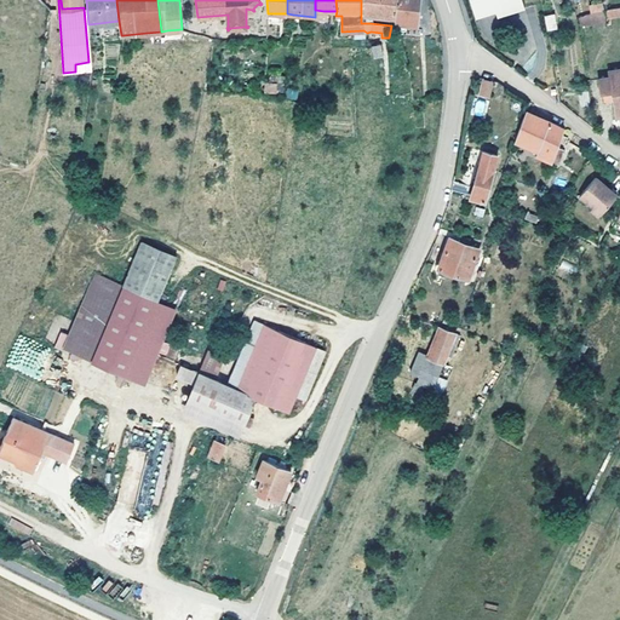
[(361,0),(361,23),(369,23),(371,17),(395,18),(395,22),(417,24),(419,0),(361,0)]
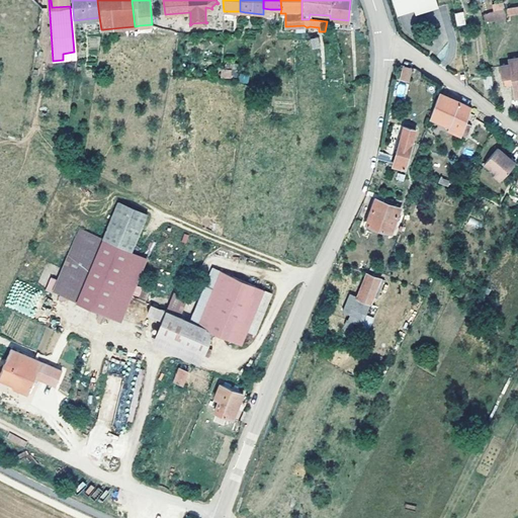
[(393,0),(397,13),(414,8),(411,0),(393,0)]
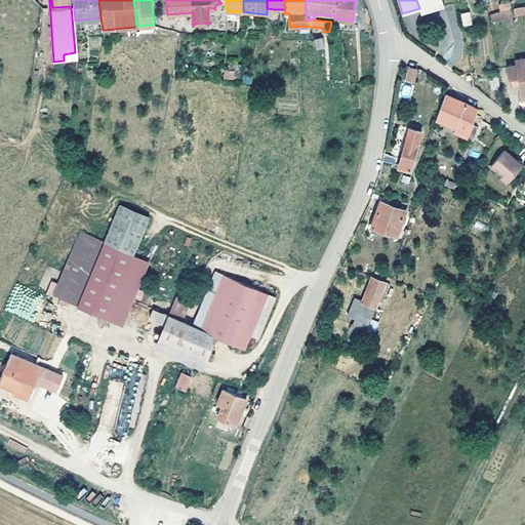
[(416,0),(419,8),(420,12),(444,5),(442,0),(416,0)]
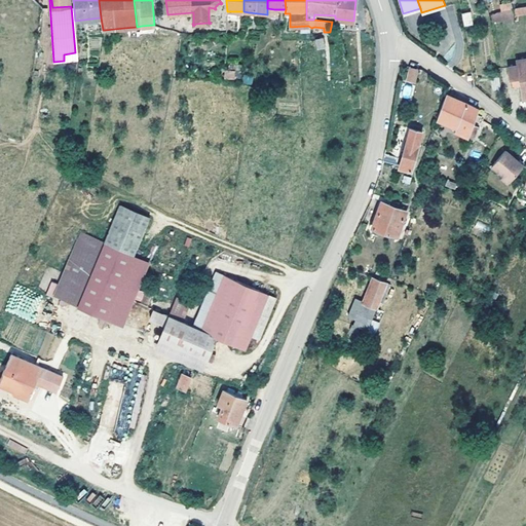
[(510,2),(499,4),(500,12),(490,14),(492,24),(514,20),(510,2)]
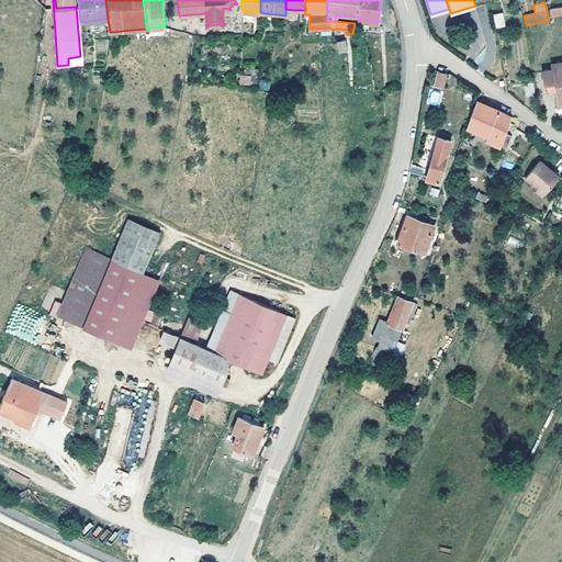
[(561,7),(549,10),(551,19),(561,15),(561,7)]
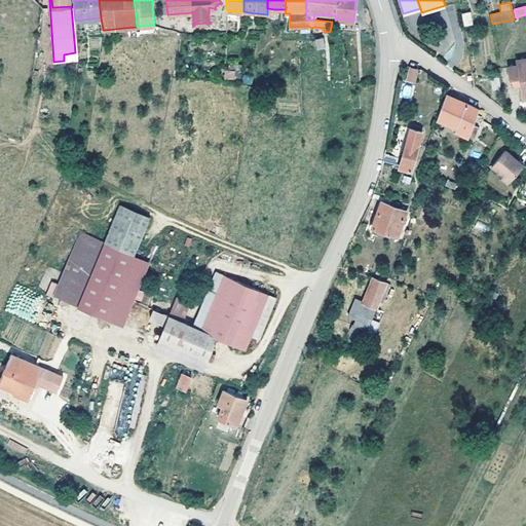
[(470,10),(461,11),(464,25),(472,24),(470,10)]
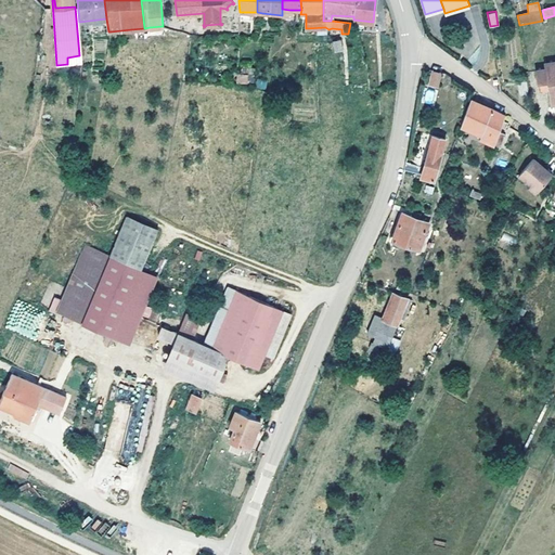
[(344,49),(340,38),(333,40),(336,50),(344,49)]
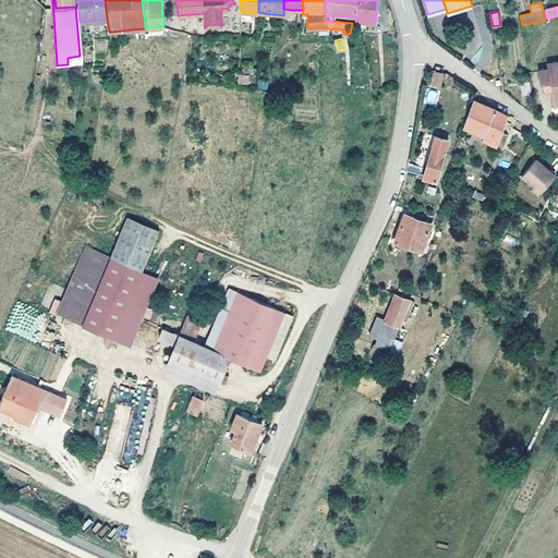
[(557,62),(549,63),(549,69),(540,70),(542,83),(552,82),(554,81),(555,86),(553,86),(555,105),(557,104),(557,62)]
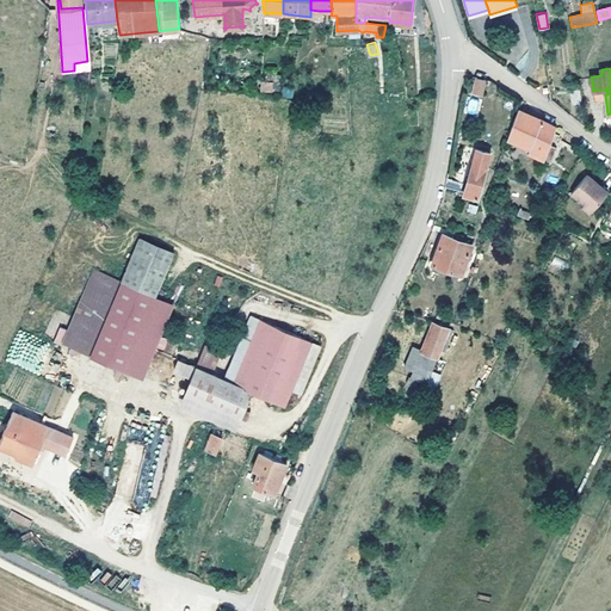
[(485,80),(475,78),(471,93),(481,96),(485,80)]
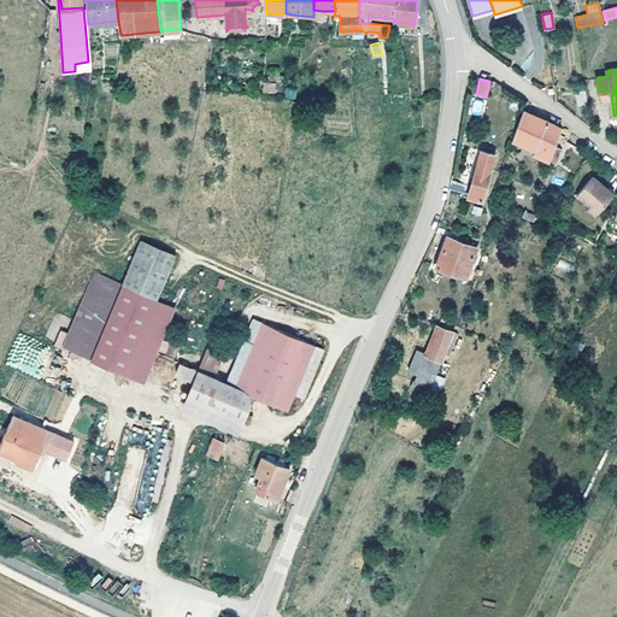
[(264,81),(264,90),(282,90),(282,81),(264,81)]
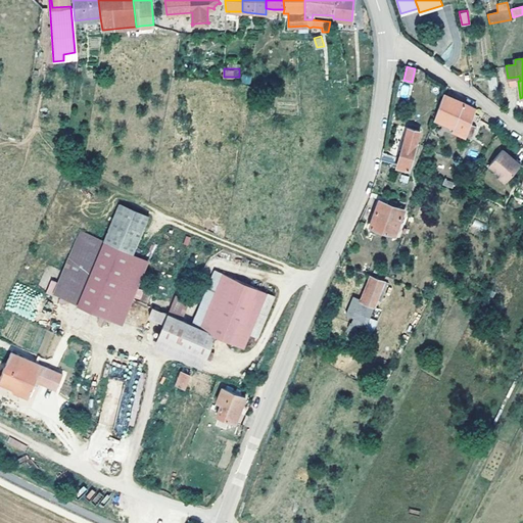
[(250,84),(251,76),(242,76),(241,84),(250,84)]
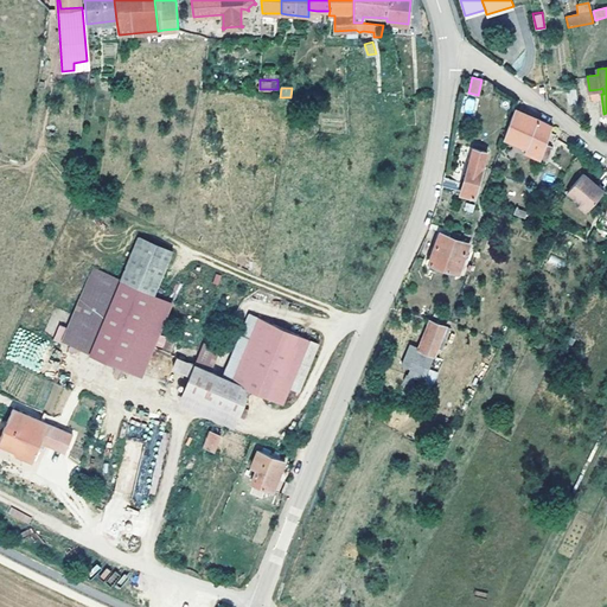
[(569,104),(579,104),(577,90),(567,90),(569,104)]
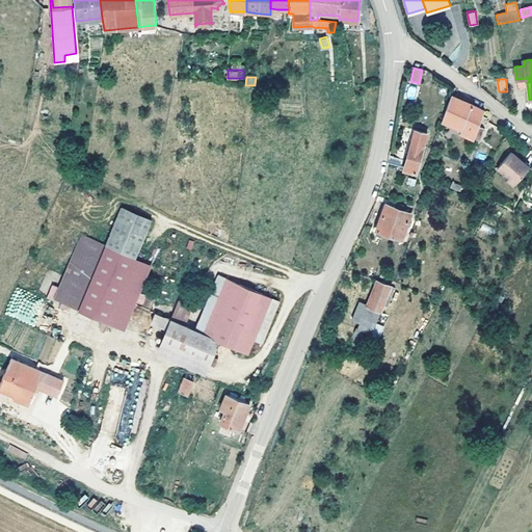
[(405,98),(416,100),(418,87),(407,85),(405,98)]
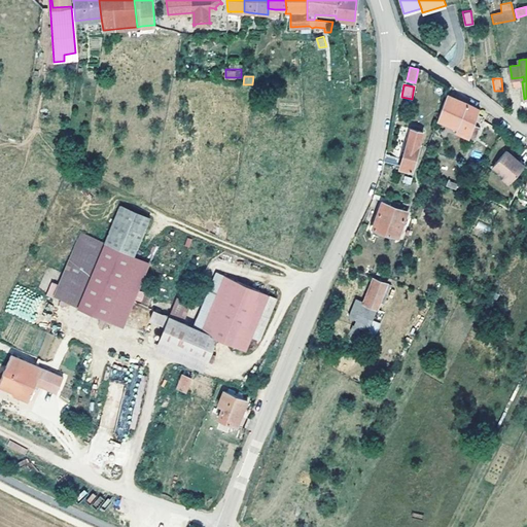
[(478,115),(480,109),(447,95),(437,118),(458,127),(456,131),(466,135),(467,137),(473,139),(479,127),(472,124),(476,114),(478,115)]
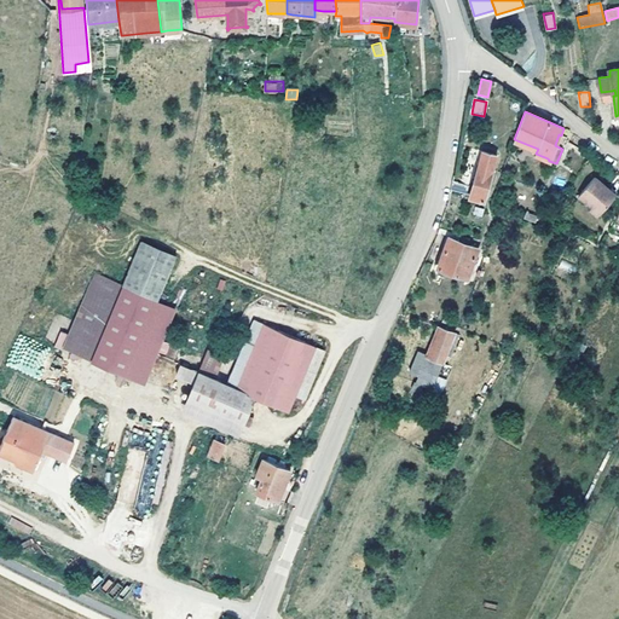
[(473,185),(452,180),(451,190),(470,195),(469,196),(484,200),(497,155),(482,151),(473,185)]
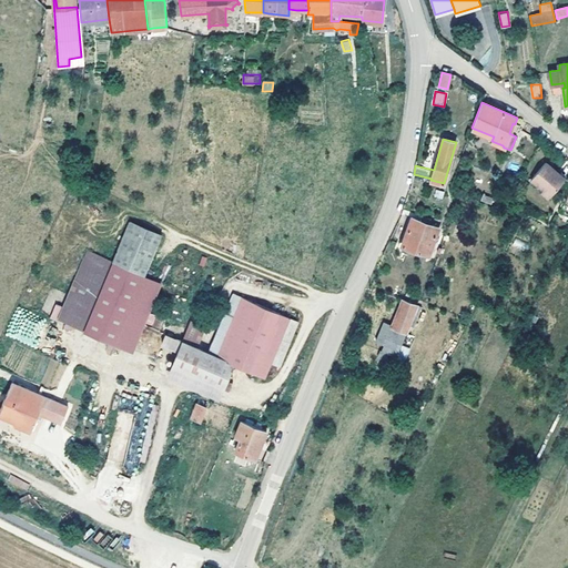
[(556,175),(558,172),(545,162),(531,179),(544,189),(551,195),(564,181),(556,175)]
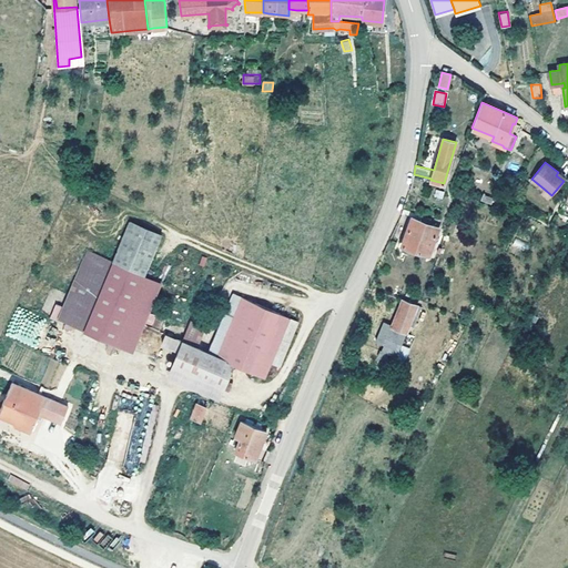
[(442,199),(444,191),(436,189),(434,195),(442,199)]
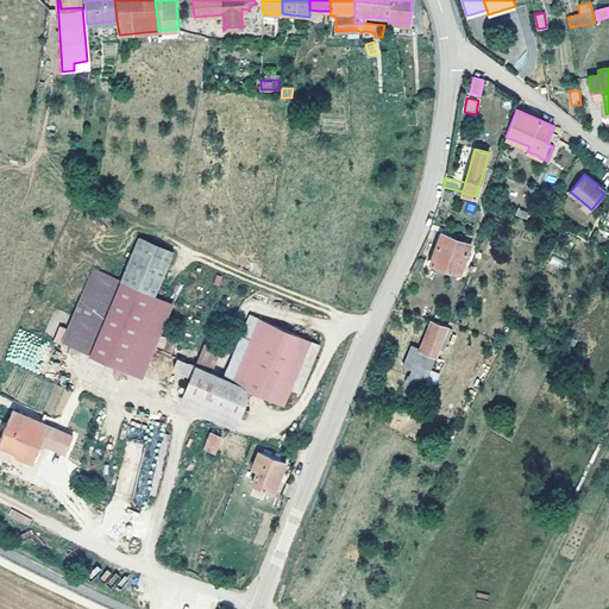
[(591,209),(583,202),(581,206),(588,213),(591,209)]
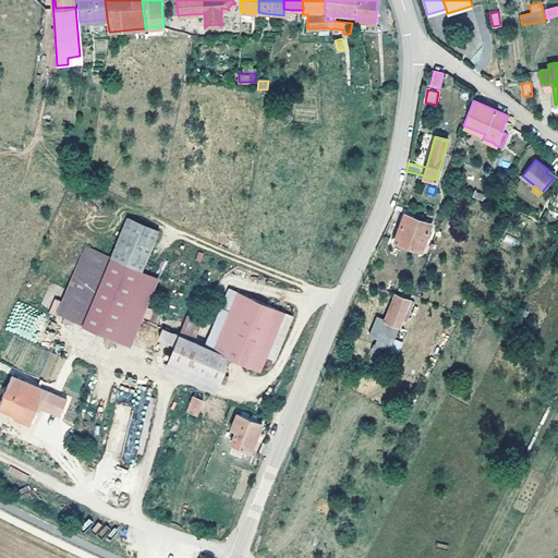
[(395,241),(407,214),(403,211),(392,240),(395,241)]
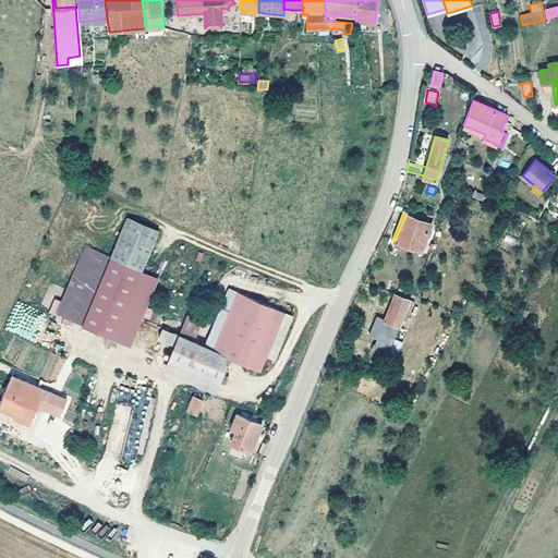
[(432,222),(422,219),(415,217),(407,214),(395,241),(421,251),(432,222)]
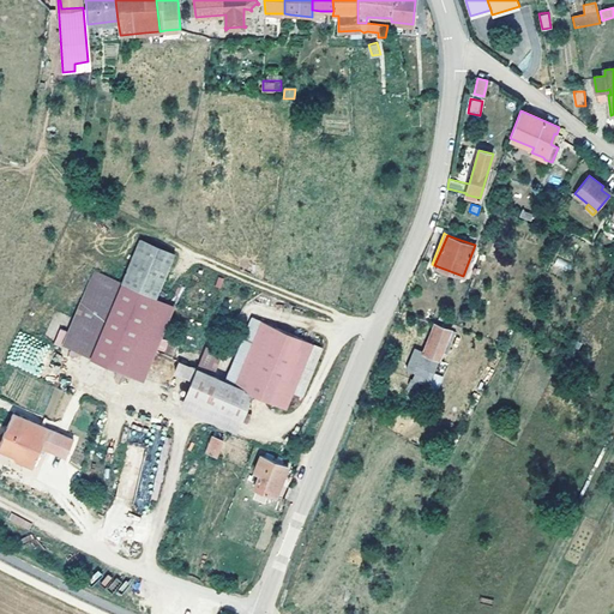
[(120,288),(152,301),(168,265),(134,252),(120,288)]
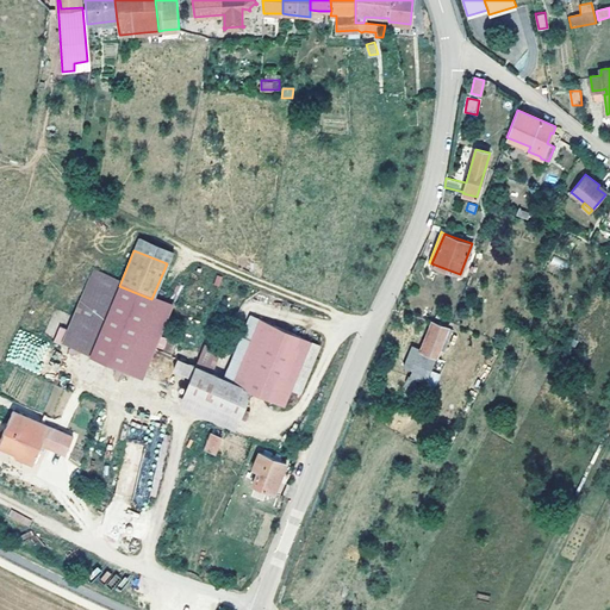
[(553,256),(551,263),(565,269),(568,262),(553,256)]
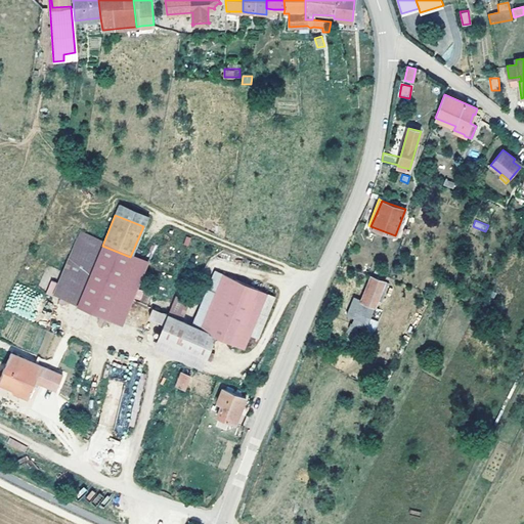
[(57,300),(77,308),(102,246),(82,238),(57,300)]
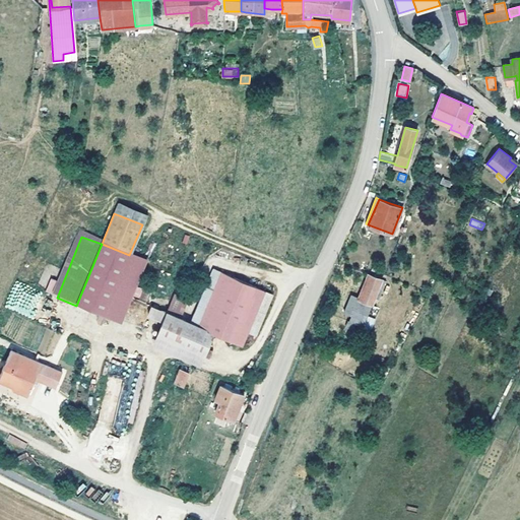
[(144,261),(129,255),(102,244),(76,306),(120,323),(144,261)]
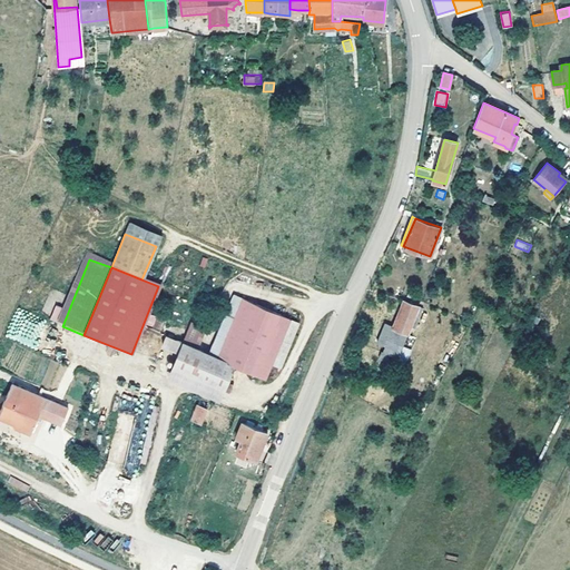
[(288,315),(239,297),(233,295),(208,352),(183,341),(182,343),(164,336),(161,343),(178,351),(173,366),(206,380),(227,389),(237,365),(267,377),(275,361),(273,360),(288,315)]
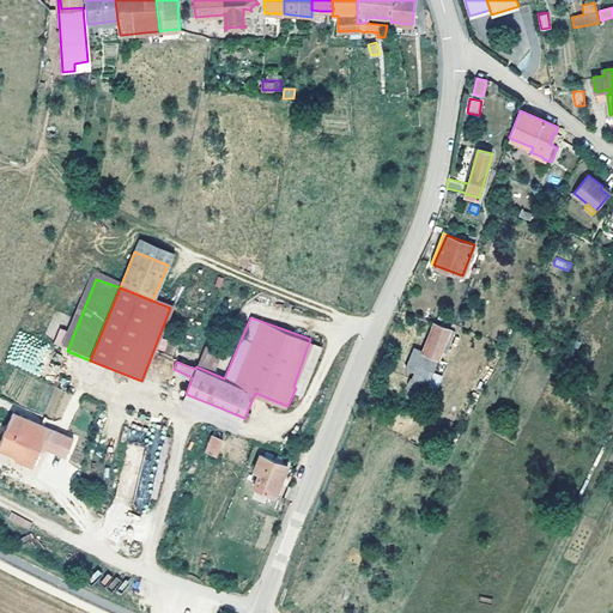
[(406,368),(414,371),(412,378),(428,384),(450,329),(436,323),(428,343),(426,343),(423,351),(414,347),(406,368)]
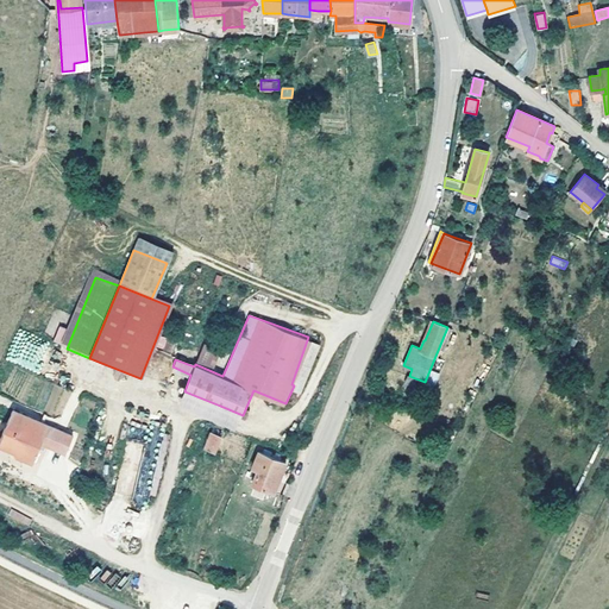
[(292,384),(294,385),(303,388),(320,341),(308,337),(292,384)]
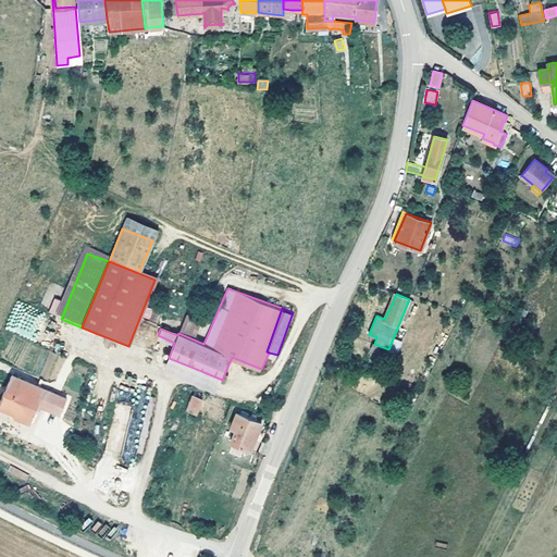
[(222,380),(201,371),(169,358),(164,368),(197,382),(218,391),(222,380)]
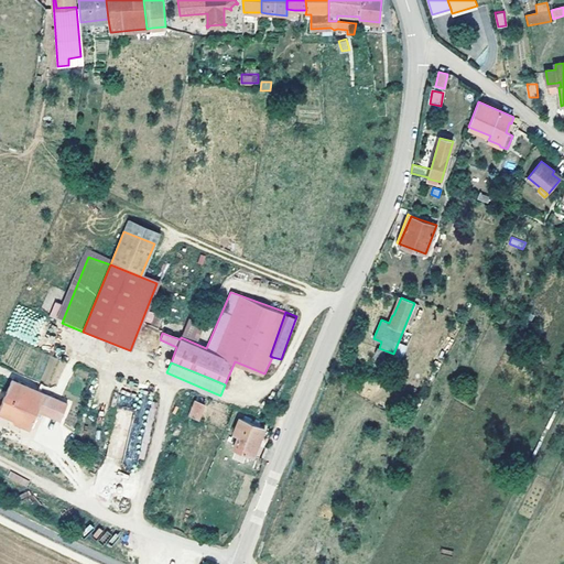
[(31,429),(39,412),(61,422),(67,408),(11,382),(0,407),(0,410),(17,419),(15,421),(31,429)]
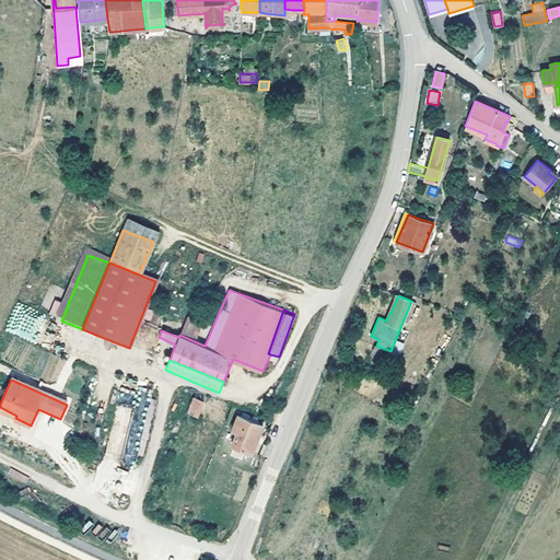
[(205,401),(196,398),(190,413),(198,416),(205,401)]
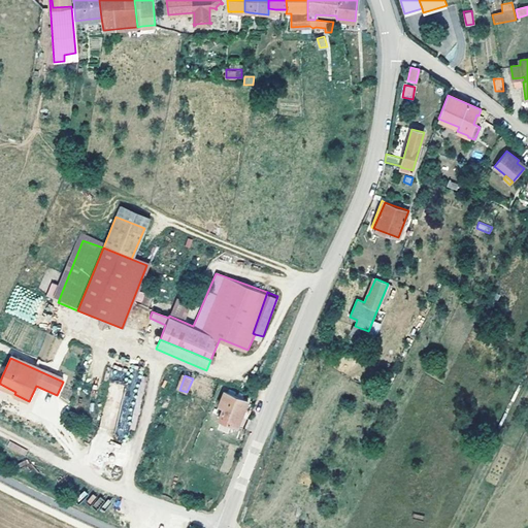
[(103,413),(117,417),(124,385),(110,382),(103,413)]
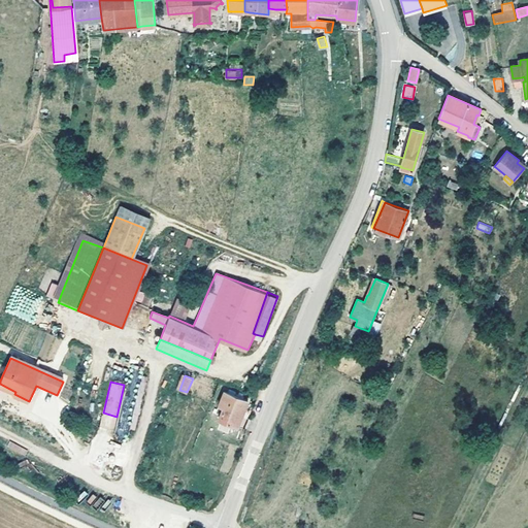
[(229,391),(219,417),(241,425),(252,399),(229,391)]
